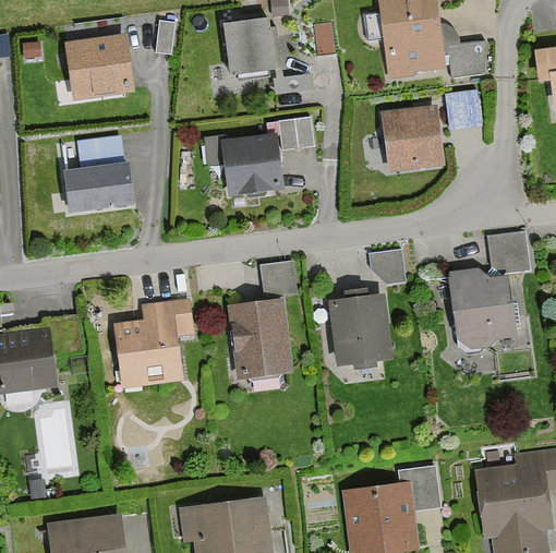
[(445,70),(437,0),(378,0),(387,77),(445,70)]
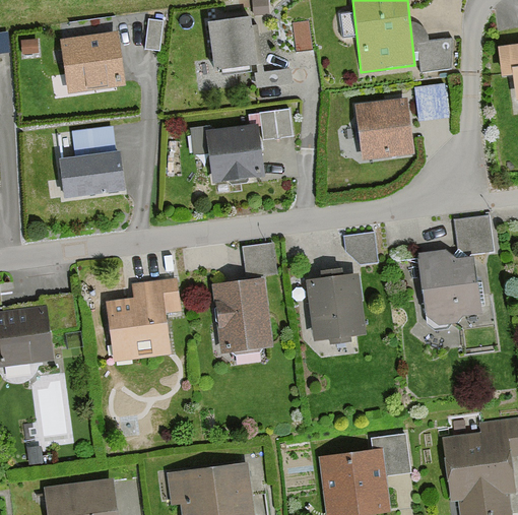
[(265,13),(264,1),(252,2),(252,14),(265,13)]
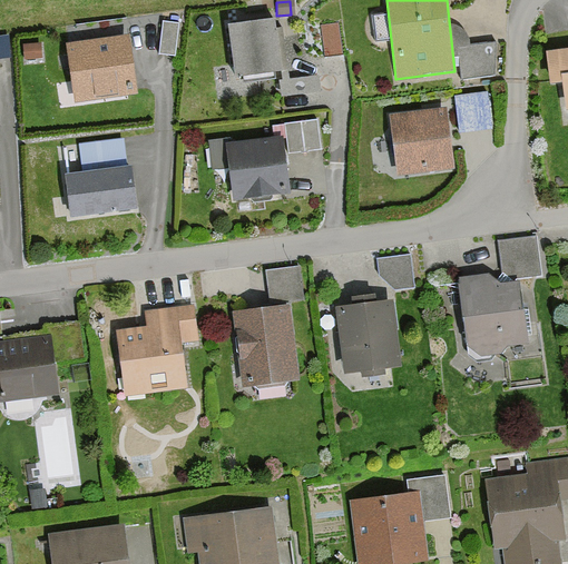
[(282,76),(276,17),(224,21),(229,80),(282,76)]
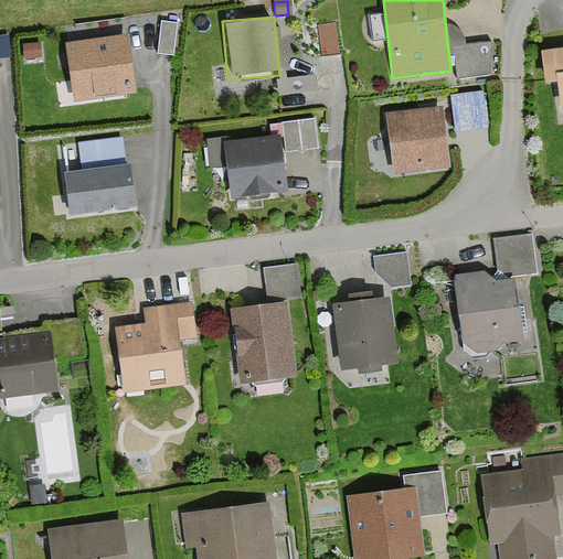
[(176,23),(159,21),(155,53),(171,55),(176,23)]
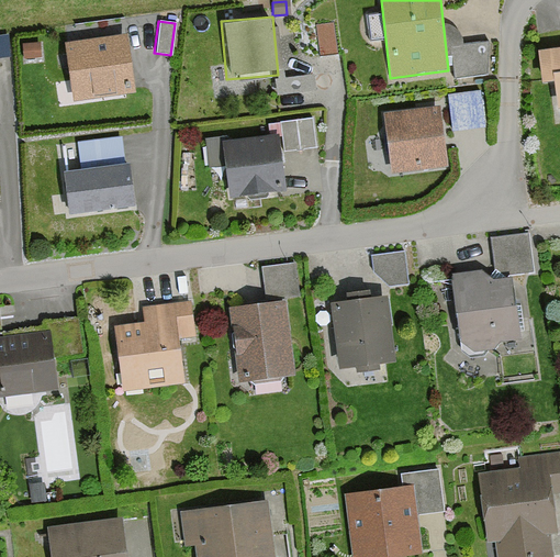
[(463,37),(451,30),(454,76),(490,75),(489,44),(463,45),(463,37)]
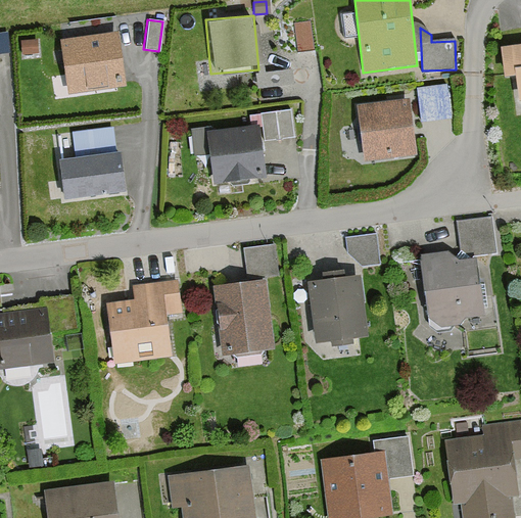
[(125,86),(117,32),(60,39),(67,93),(125,86)]
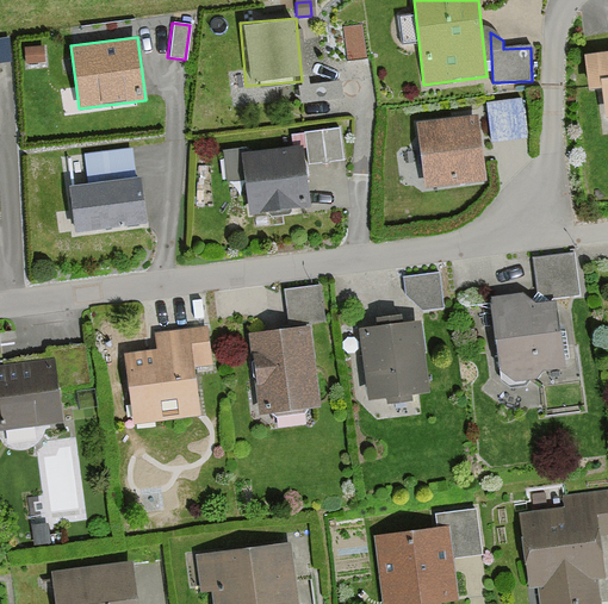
[(42,60),(41,48),(23,48),(23,60),(42,60)]
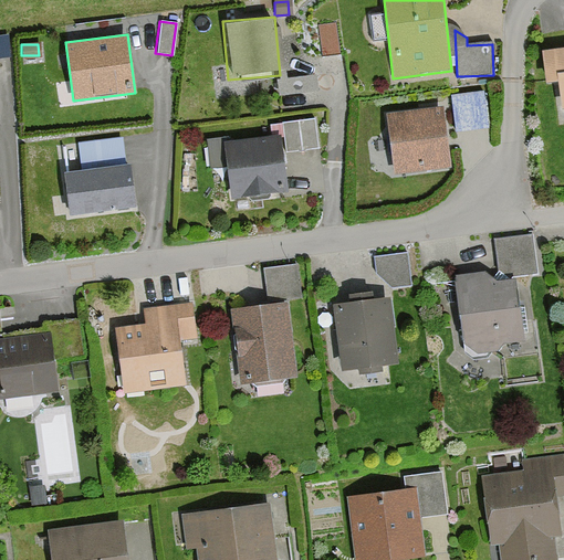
[(563,46),(544,49),(547,84),(561,83),(563,108),(563,107),(563,46)]
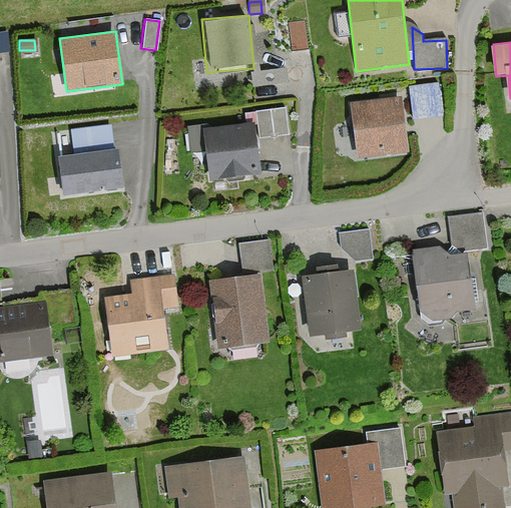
[(441,117),(438,83),(410,86),(413,120),(441,117)]
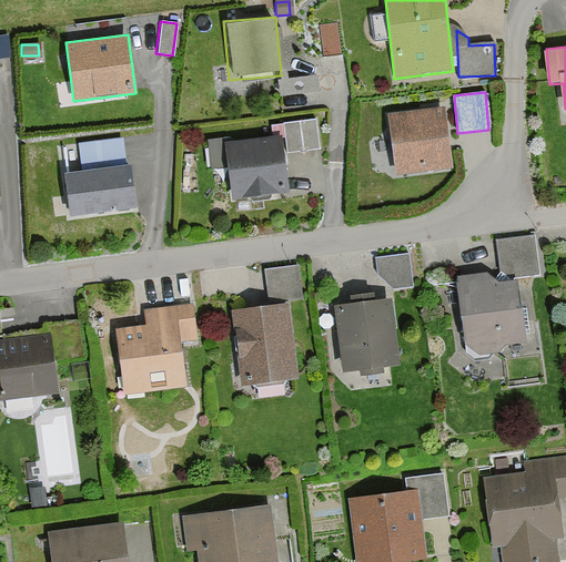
[(453,169),(445,108),(388,114),(396,176),(453,169)]
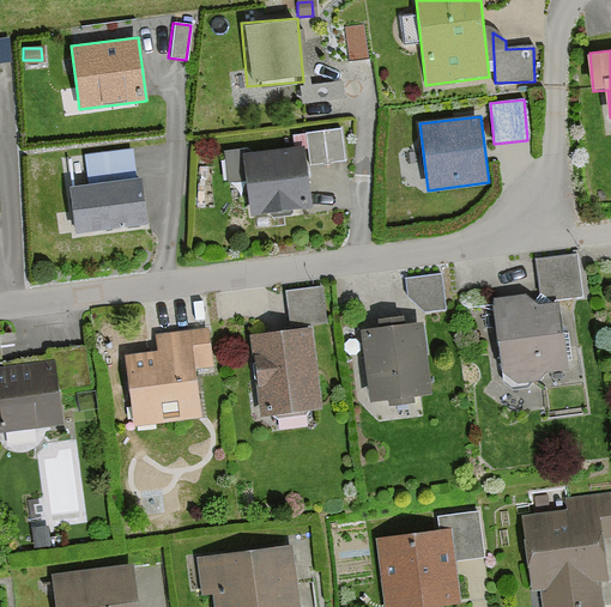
[(343,161),(338,129),(306,133),(310,165),(343,161)]
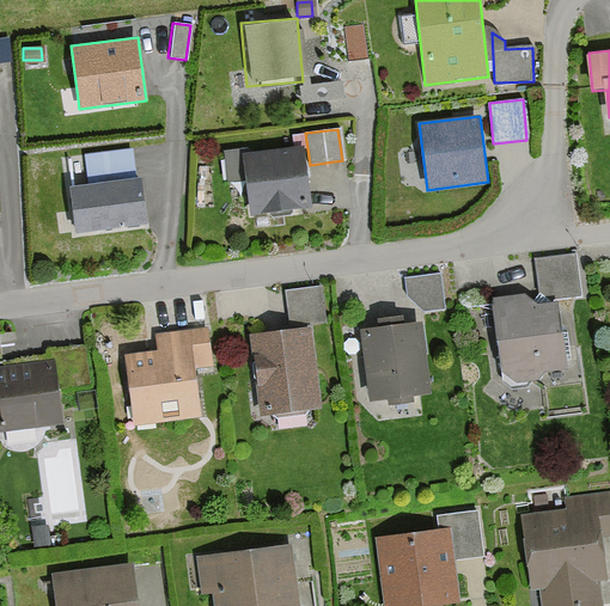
[(312,208),(304,148),(250,154),(249,147),(224,151),(229,190),(249,188),(252,215),(312,208)]
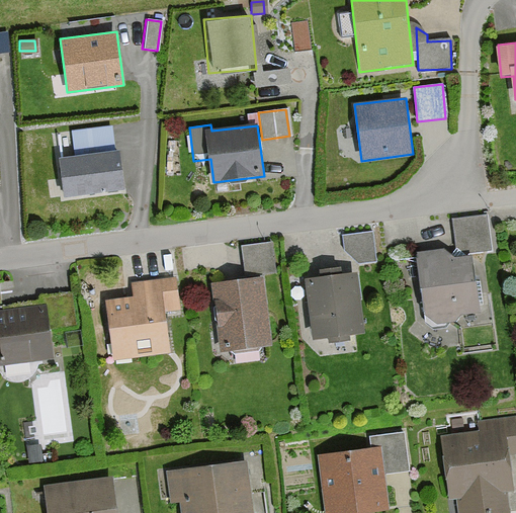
[(124,189),(120,150),(112,151),(109,126),(70,132),(73,156),(61,157),(65,195),(124,189)]
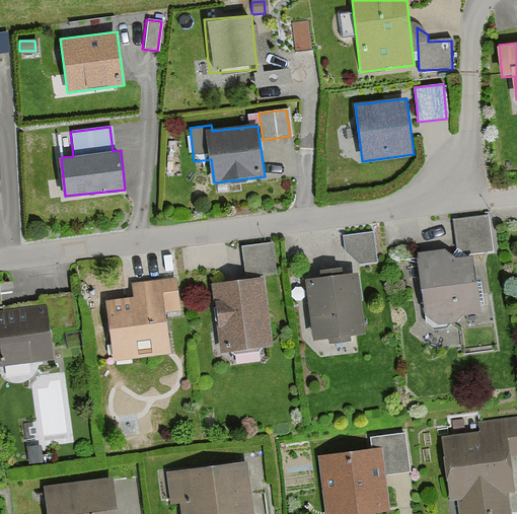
[(454,249),(474,253),(491,251),(486,215),(451,219),(454,249)]
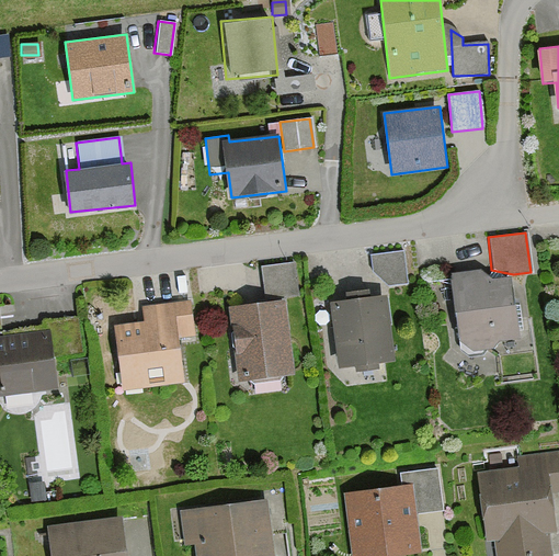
[(372,270),(388,285),(405,283),(401,251),(369,256),(372,270)]
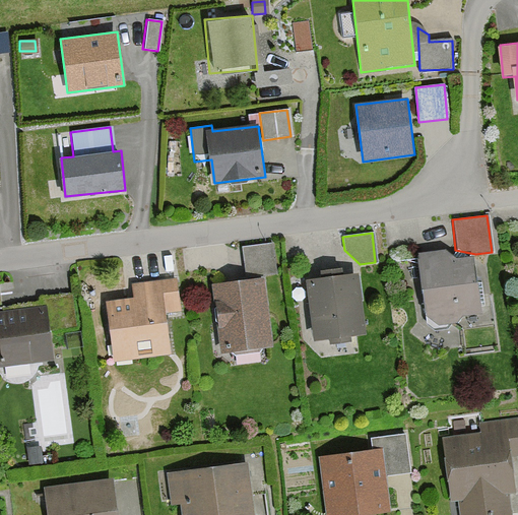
[(274,271),(270,242),(240,247),(244,275),(274,271)]
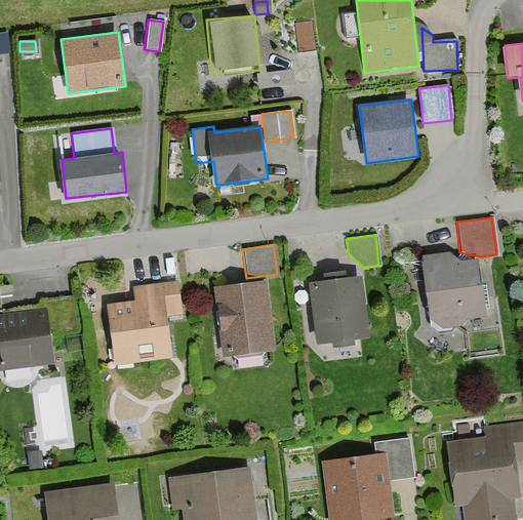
[(480,256),(459,252),(424,256),(431,323),(487,316),(480,256)]
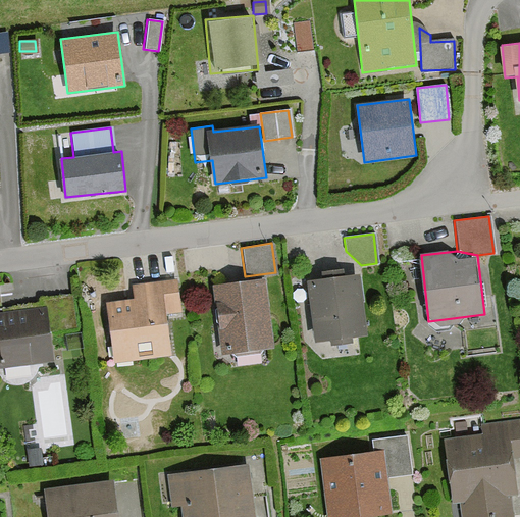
[(366,335),(361,275),(310,280),(316,341),(366,335)]
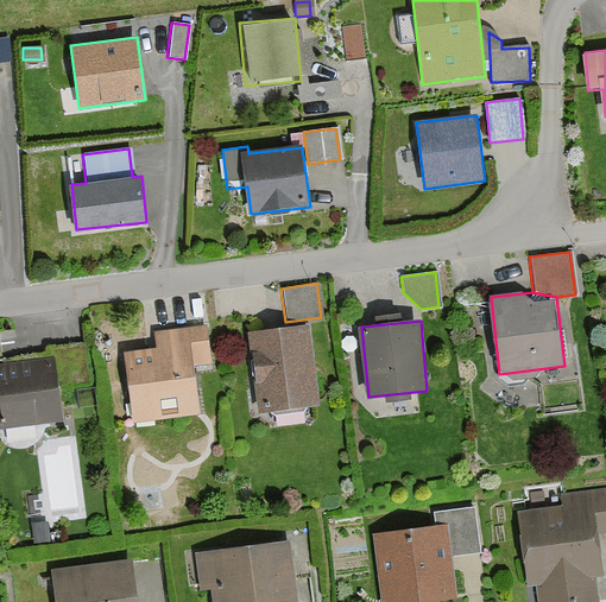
[(208,365),(203,324),(152,330),(153,347),(124,350),(132,420),(201,413),(195,366),(208,365)]
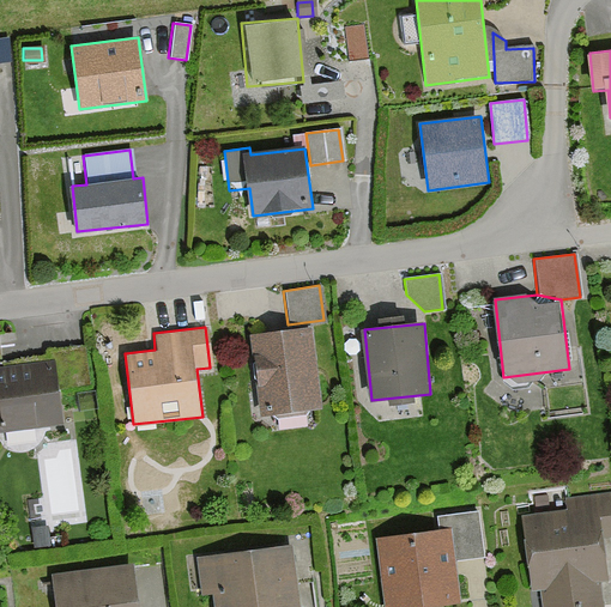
[(319,408),(310,327),(249,333),(256,401),(271,400),(272,412),(319,408)]
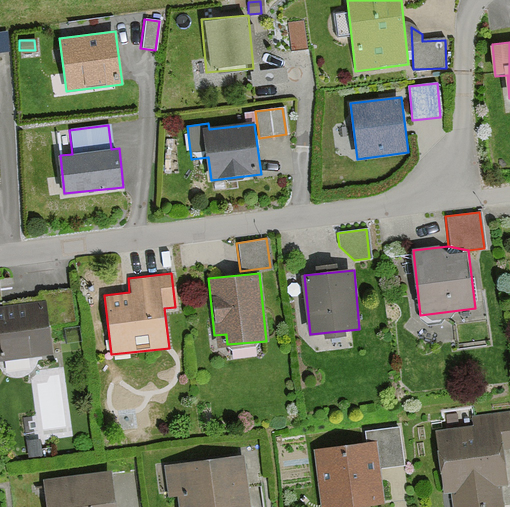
[(0,359),(51,353),(45,301),(0,306),(0,359)]
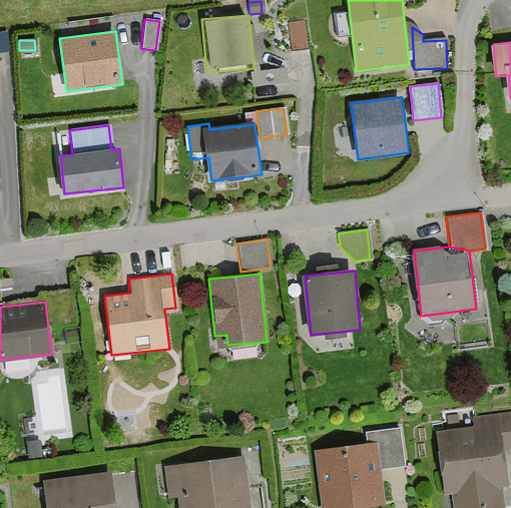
[(510,416),(510,417),(510,411),(471,416),(472,426),(436,430),(444,496),(453,495),(454,507),(505,507),(502,487),(509,486),(505,450),(510,449),(510,416)]
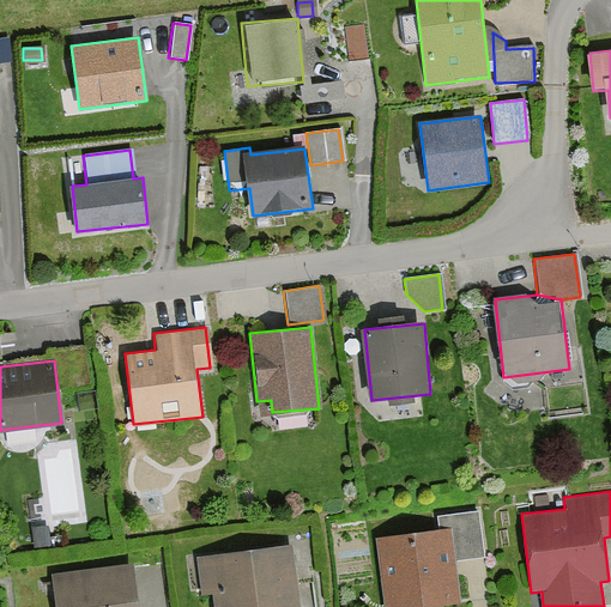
[(484,554),(478,510),(433,516),(434,528),(375,535),(383,606),(429,606),(460,604),(455,558),(484,554)]
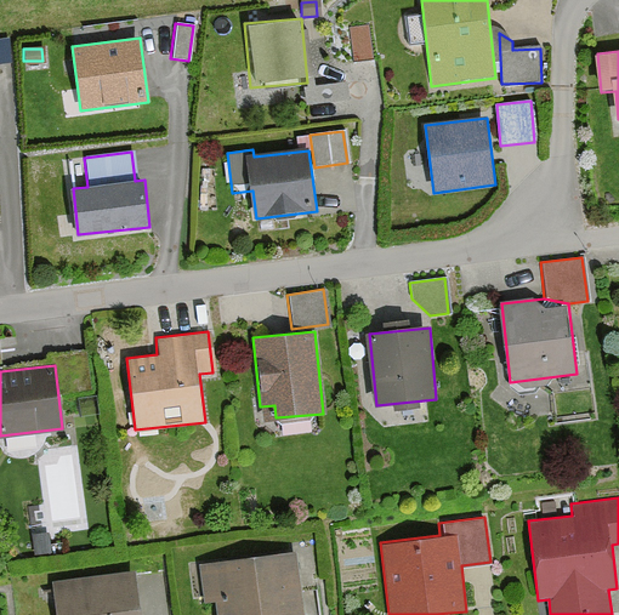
[(304,614),(294,551),(198,565),(203,601),(217,598),(220,614),(304,614)]
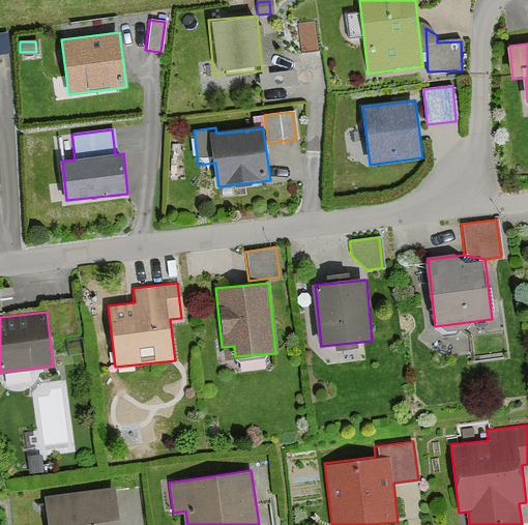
[(119,524),(115,487),(45,495),(48,524),(119,524)]
